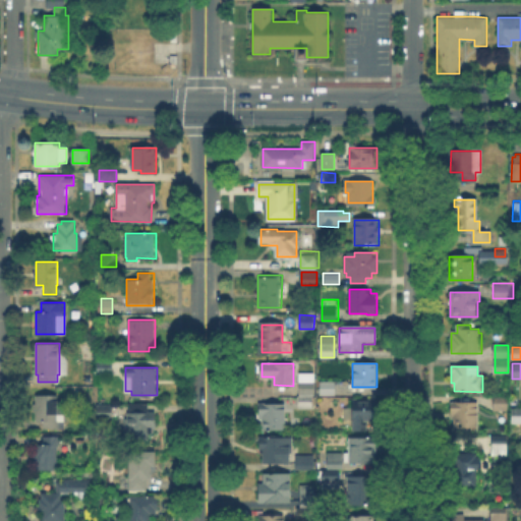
[(313,406),(299,406),(299,375),(313,375),(313,406)]
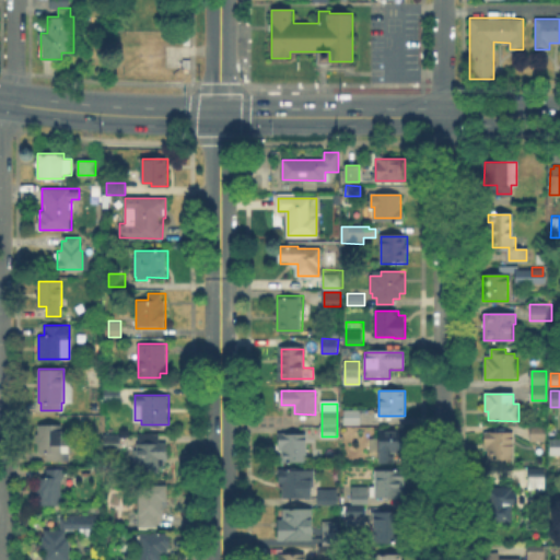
[(360,424),(346,424),(346,409),(360,409),(360,424)]
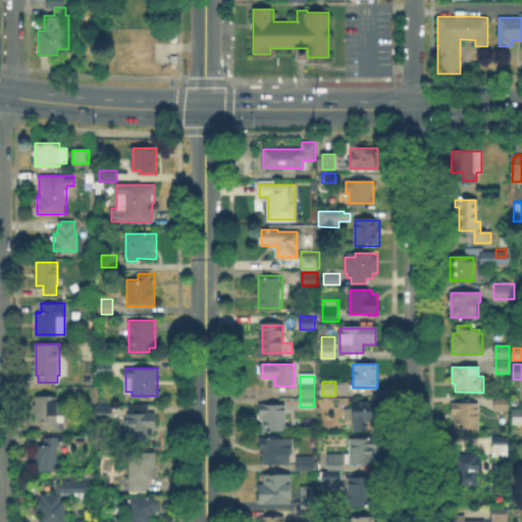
[(58,396),(58,401),(64,401),(64,429),(46,429),(46,421),(35,421),(35,401),(36,401),(36,396),(58,396)]
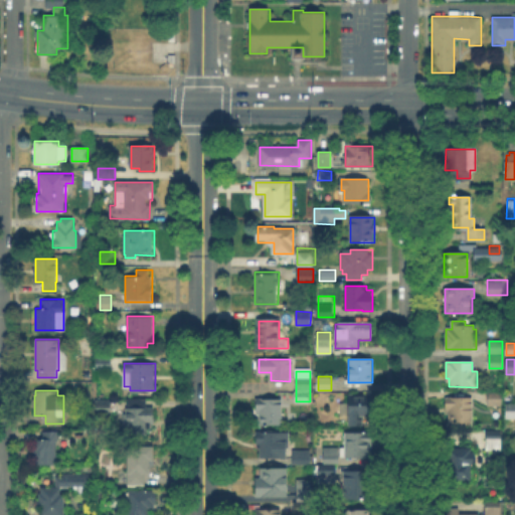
[(502,405),(487,404),(487,392),(502,392),(502,405)]
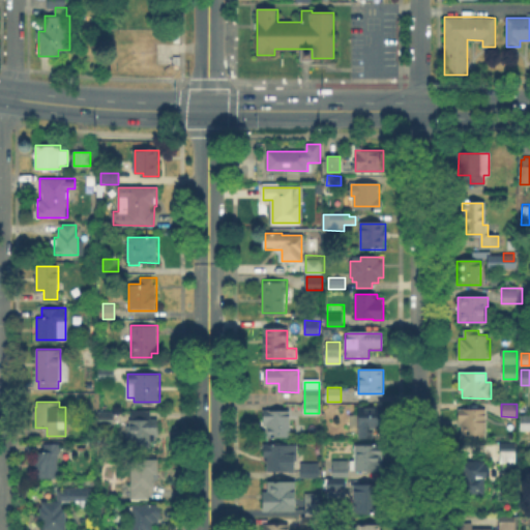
[(375,440),(359,439),(359,405),(382,405),(382,428),(375,428),(375,440)]
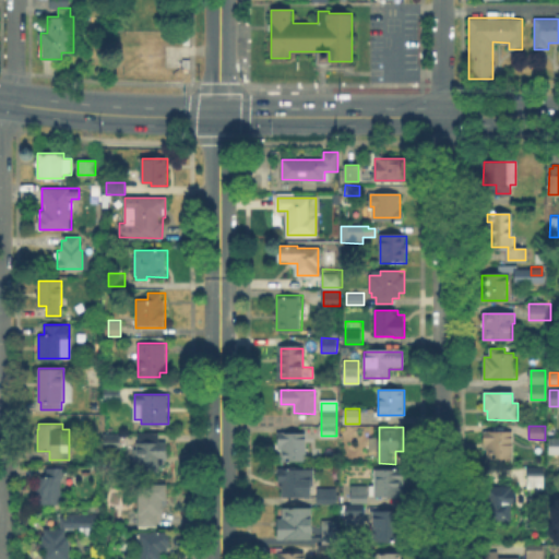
[(513,431),(513,459),(486,459),(486,448),(484,448),(484,431),(486,431),(513,431)]
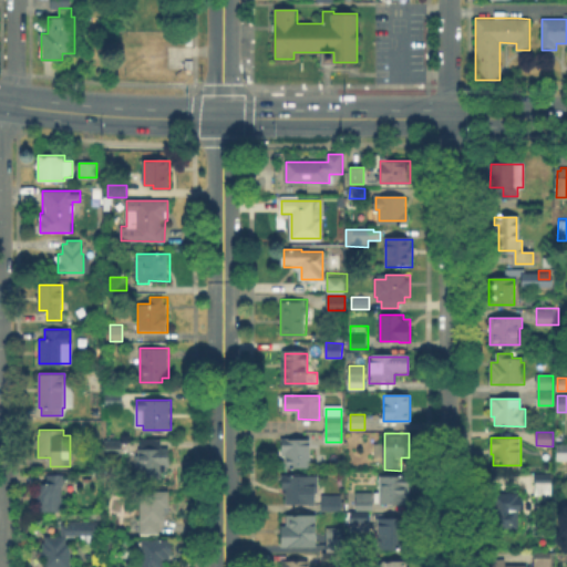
[(161,439),(161,447),(167,447),(167,472),(163,472),(162,477),(140,477),(136,477),(137,452),(140,452),(141,439),(161,439)]
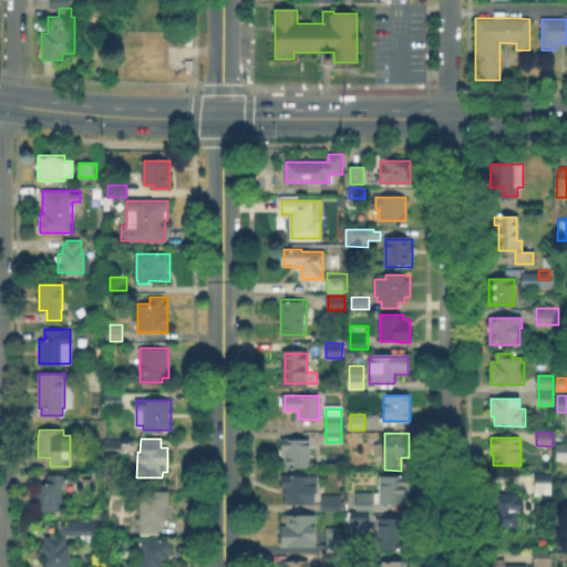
[(310,467),(284,467),(284,439),(310,439),(310,467)]
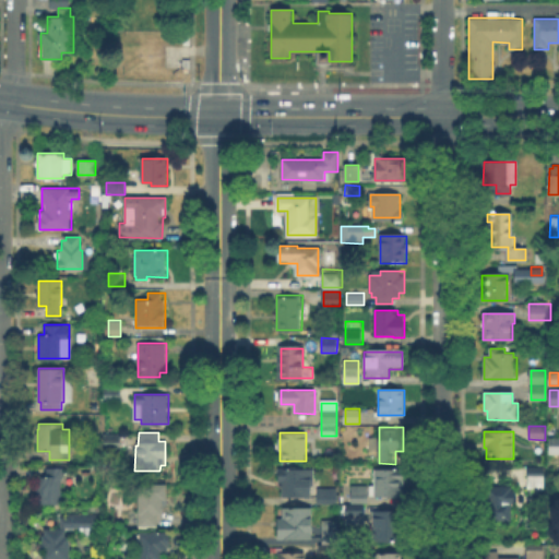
[(558,453),(548,453),(549,439),(558,439),(558,453)]
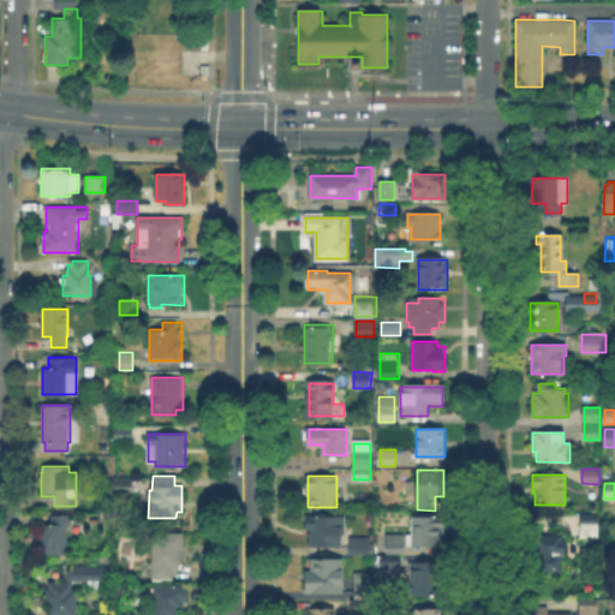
[(341,533),(341,547),(310,547),(310,533),(306,533),(306,515),(345,515),(345,533),(341,533)]
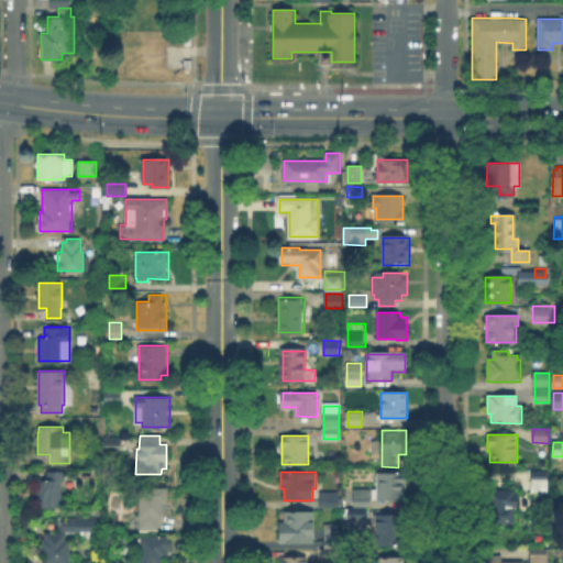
[(377,498),(374,498),(374,490),(377,490),(377,472),(405,472),(405,498),(377,498)]
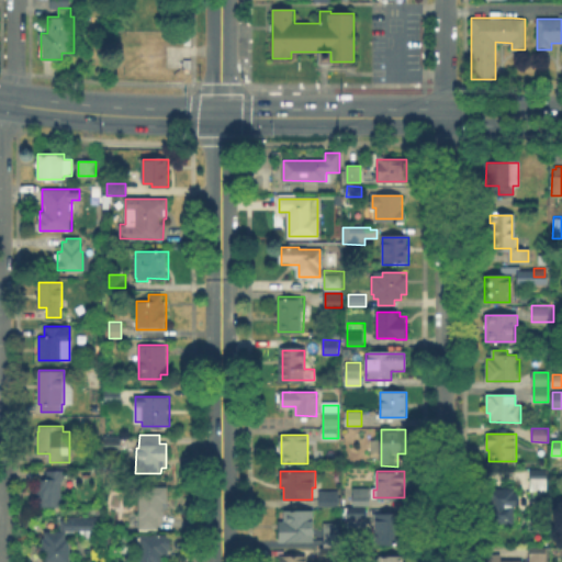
[(532,482),(532,471),(547,472),(547,482),(532,482)]
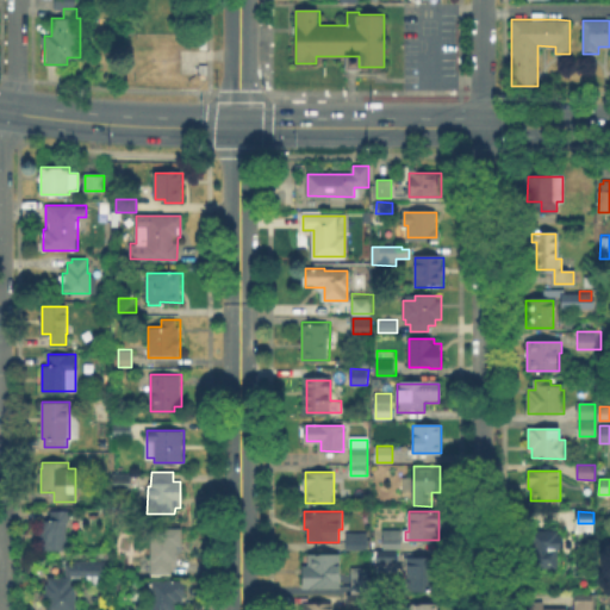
[(67,522),(53,522),(53,512),(67,512),(67,522)]
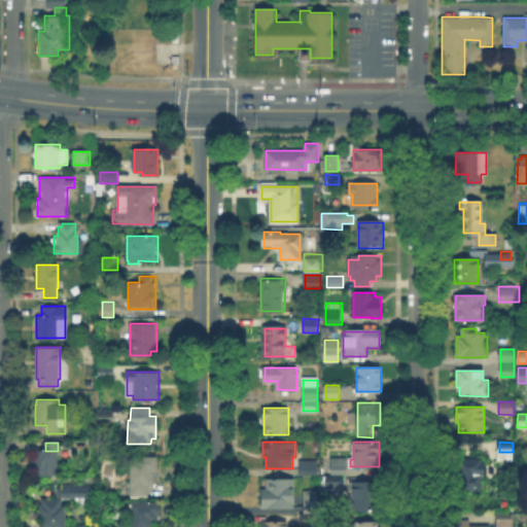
[(45,451),(58,451),(58,473),(37,473),(37,451),(45,451)]
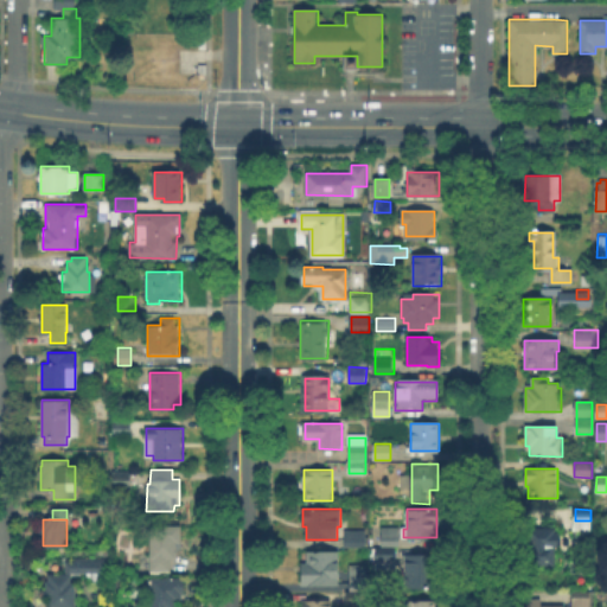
[(171,575),(152,575),(152,528),(174,528),(178,528),(178,541),(176,541),(174,561),(171,561),(171,575)]
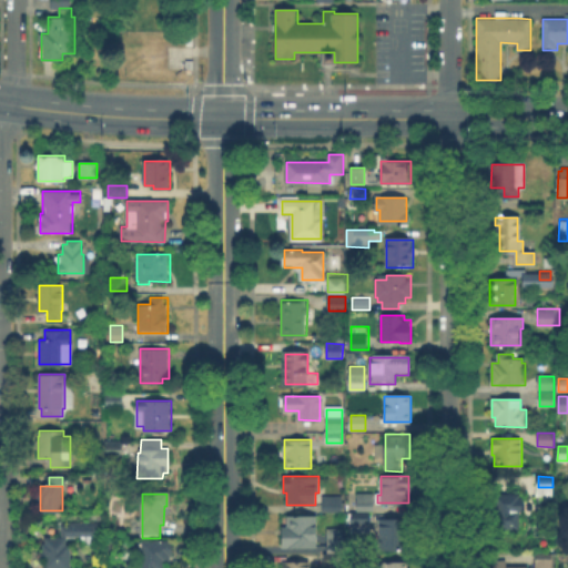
[(374,510),(359,510),(359,494),(374,494),(374,510)]
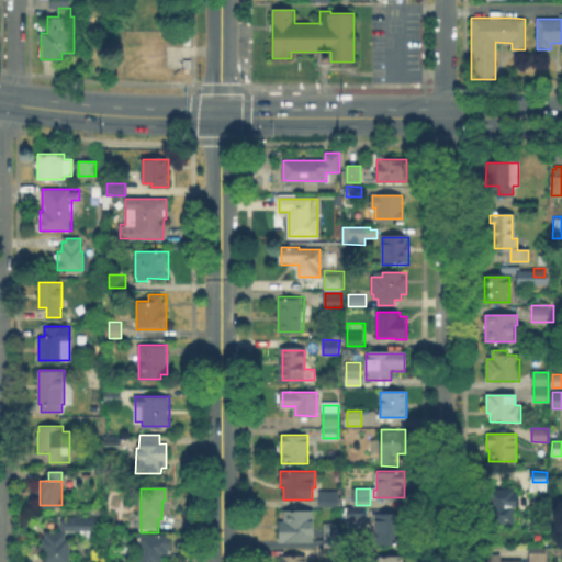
[(516,505),(516,523),(491,523),(492,505),(487,505),(487,489),(516,489),(516,505)]
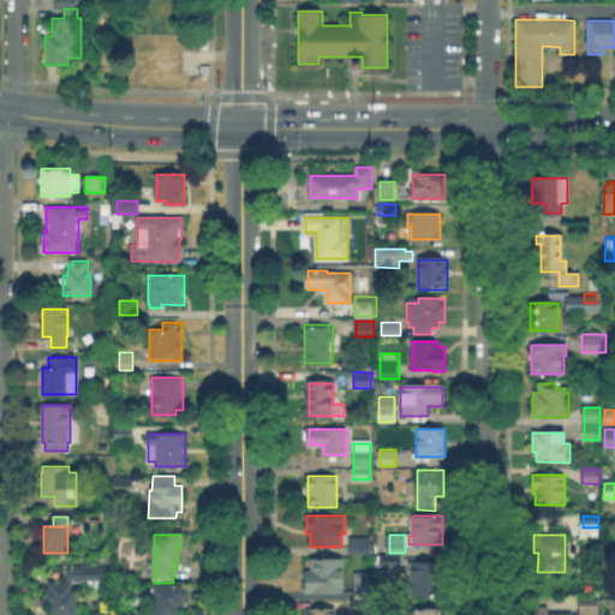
[(382,555),(351,555),(351,537),(382,537),(382,555)]
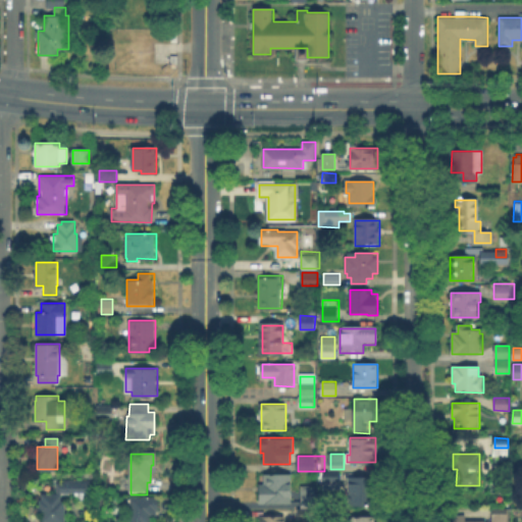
[(324,471),(340,471),(340,488),(324,488),(324,471)]
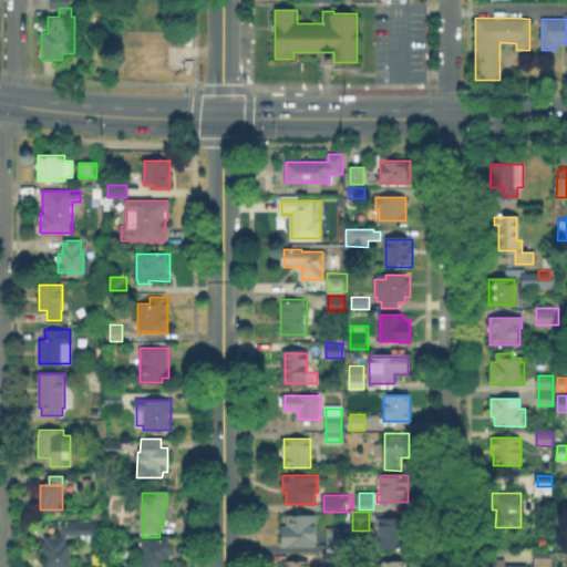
[(296,547),(284,547),(284,517),(306,517),(306,514),(316,514),(316,543),(296,543),(296,547)]
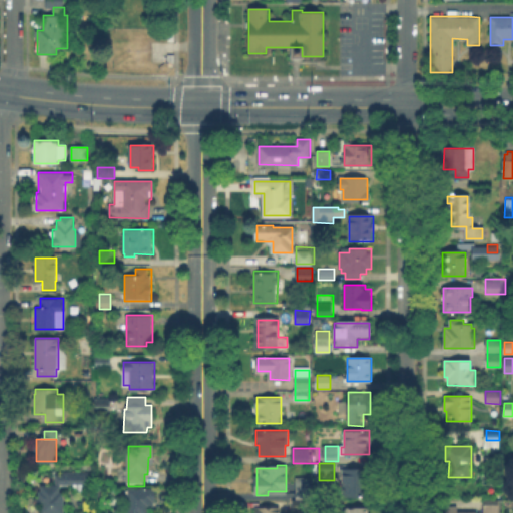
[(369,494),(342,494),(343,469),(369,470),(369,494)]
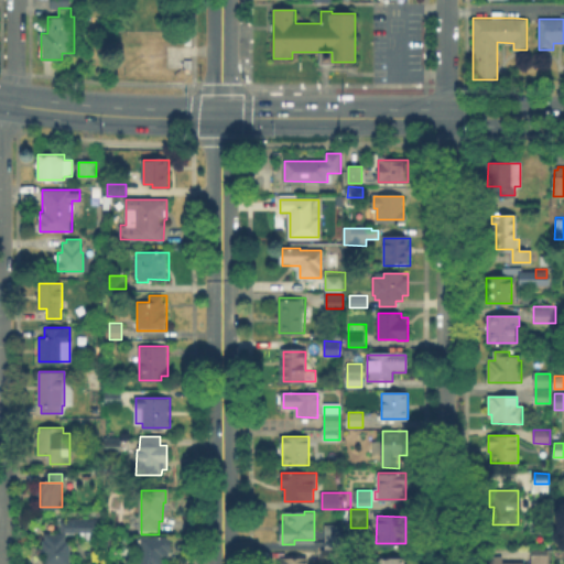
[(97,523),(97,541),(71,541),(71,523),(66,523),(66,518),(97,518),(97,523)]
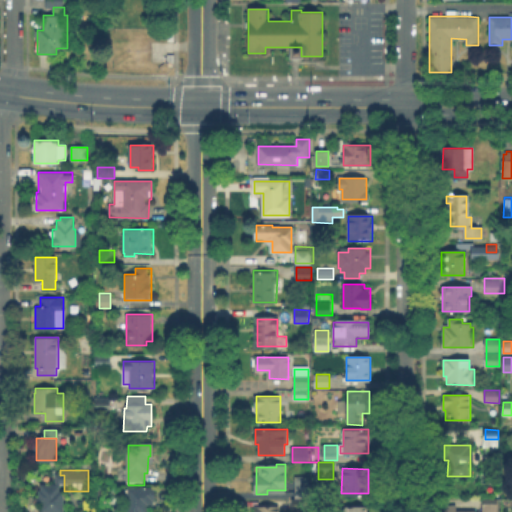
[(311,495),(296,495),(296,475),(311,475),(311,495)]
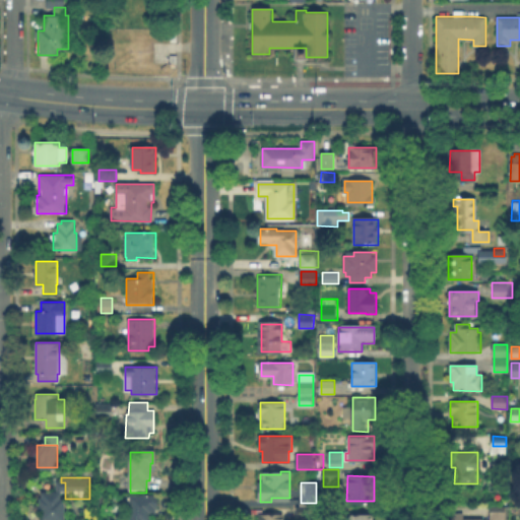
[(57,492),(57,502),(66,502),(65,519),(41,519),(41,513),(36,513),(36,499),(41,499),(41,492),(57,492)]
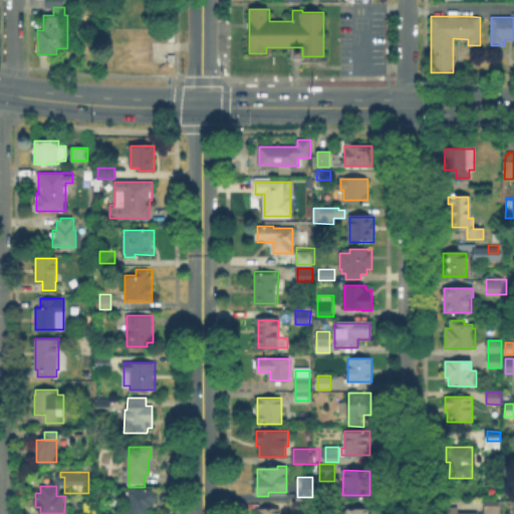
[(120,513),(127,513),(127,490),(151,490),(151,489),(156,489),(156,508),(151,508),(151,513),(120,513)]
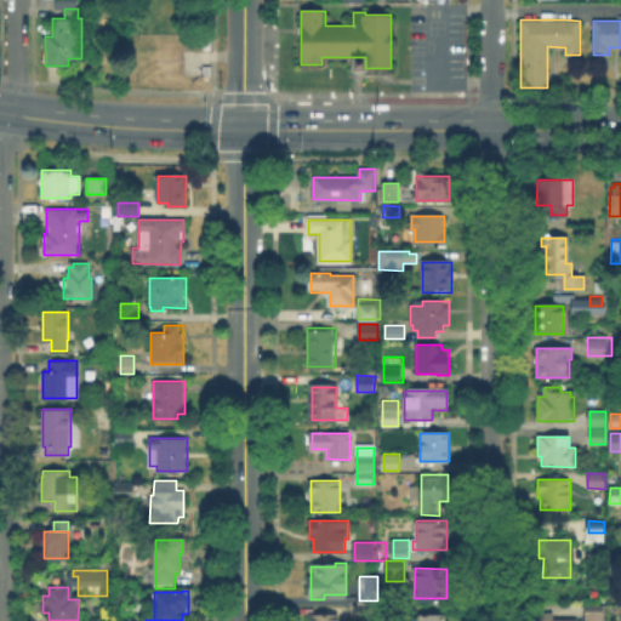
[(374,617),(355,617),(355,603),(374,603),(374,617)]
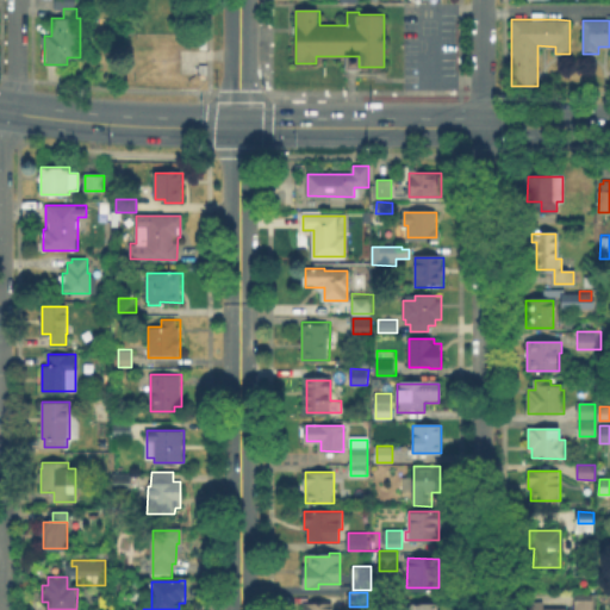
[(592,609),(576,609),(576,595),(592,595),(592,609)]
